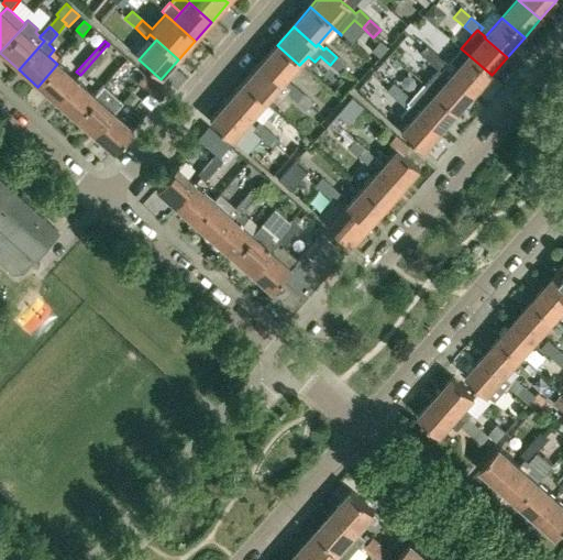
[(379,61),(384,54),(388,50),(379,43),(371,53),(379,61)]
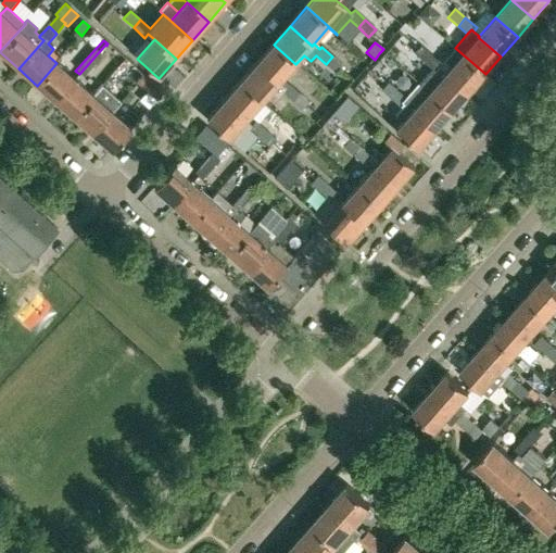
[(110,49),(106,46),(105,45),(79,74),(84,78),(110,49)]
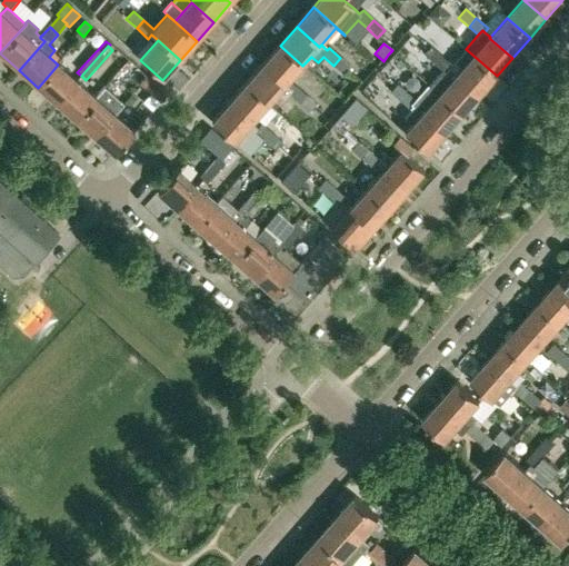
[(280,46),(262,65),(286,85),(302,66),(280,46)]
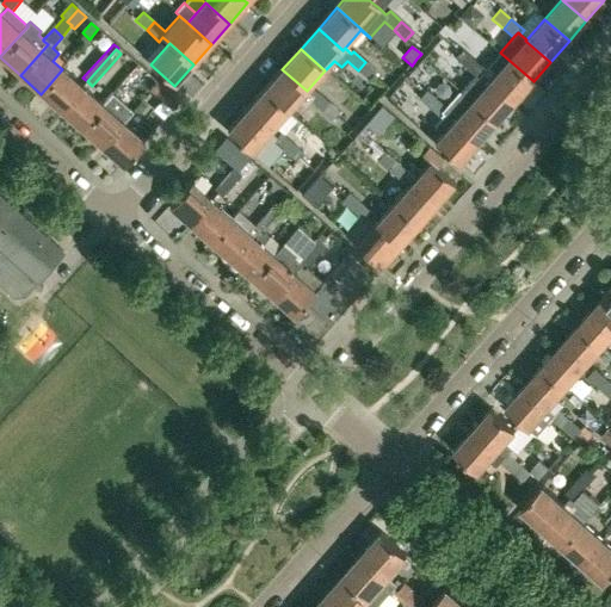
[(455,60),(467,70),(475,61),(463,50),(455,60)]
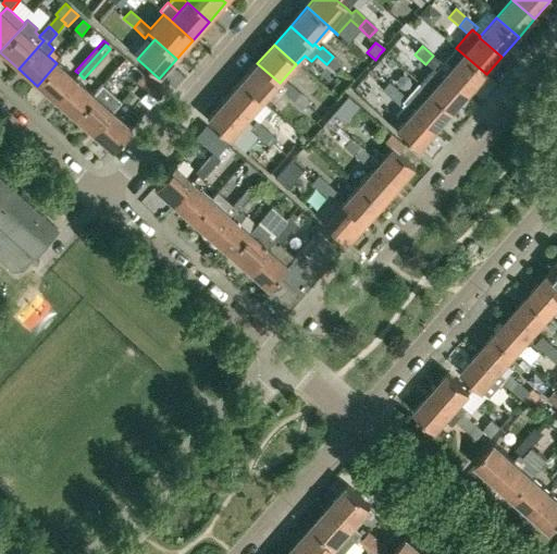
[(456,48),(442,63),(433,56),(425,64),(436,73),(441,70),(440,69),(441,68),(469,93),(486,74),(456,48)]
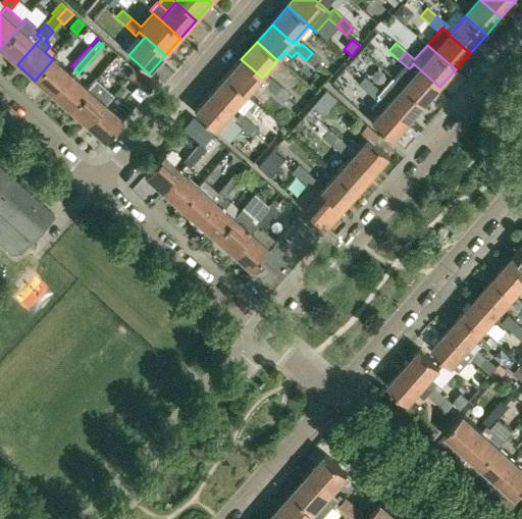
[(321,61),(312,53),(306,60),(315,68),(321,61)]
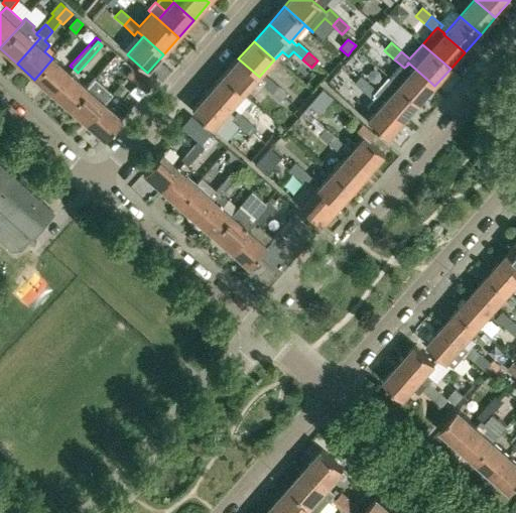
[(70,74),(52,58),(34,80),(51,94),(70,74)]
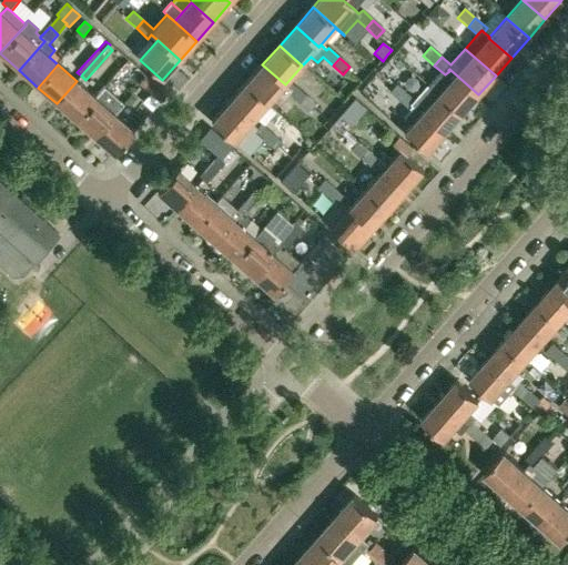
[(262,64),(245,83),(269,104),(277,93),(284,100),(288,96),(298,104),(306,97),(295,87),(292,91),(285,84),(262,64)]
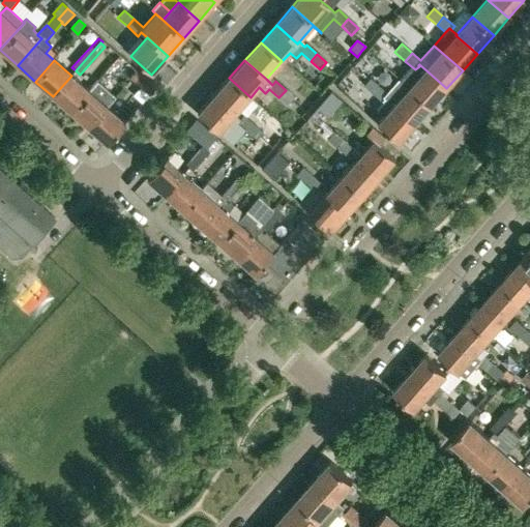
[(424,71),(410,88),(431,106),(446,88),(419,64),(418,65),(419,66),(424,71)]
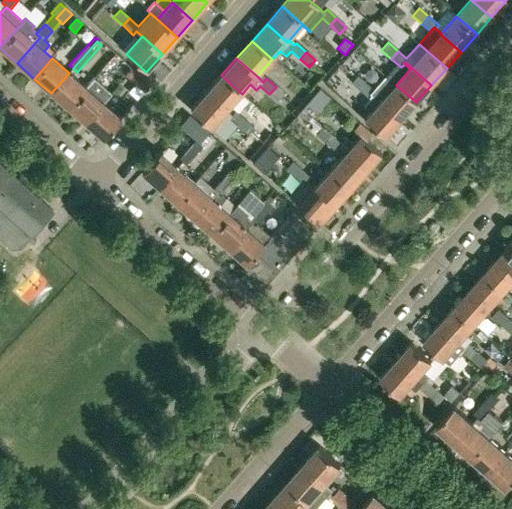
[(132,70),(126,77),(126,78),(136,86),(142,79),(132,70)]
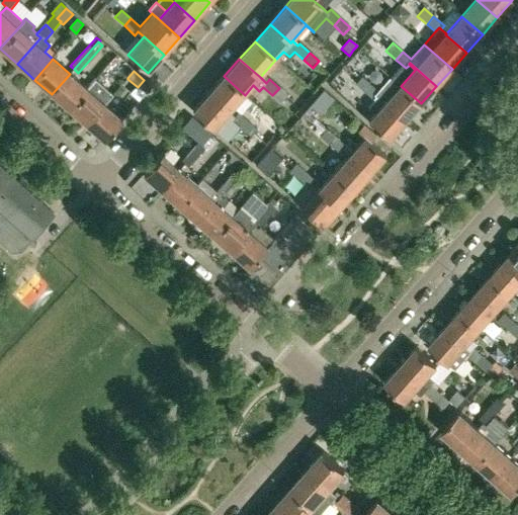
[(87,89),(74,77),(70,74),(52,94),(69,110),(87,89)]
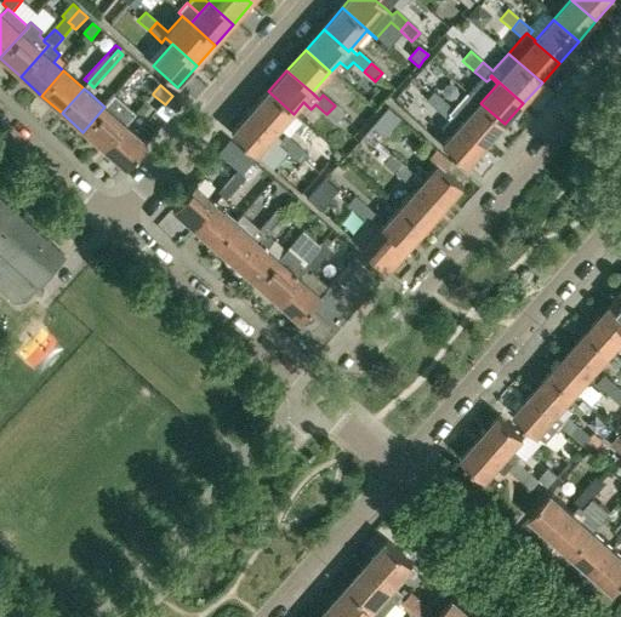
[(275,135),(294,114),(268,91),(250,113),(275,135)]
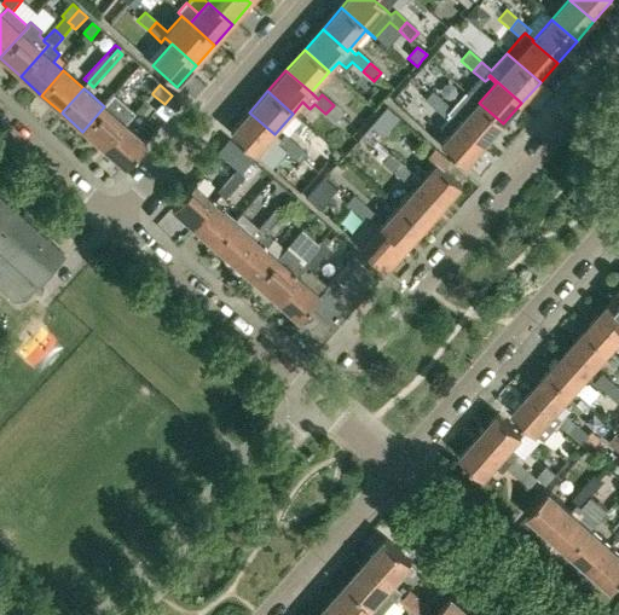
[(426,102),(438,112),(446,103),(433,92),(426,102)]
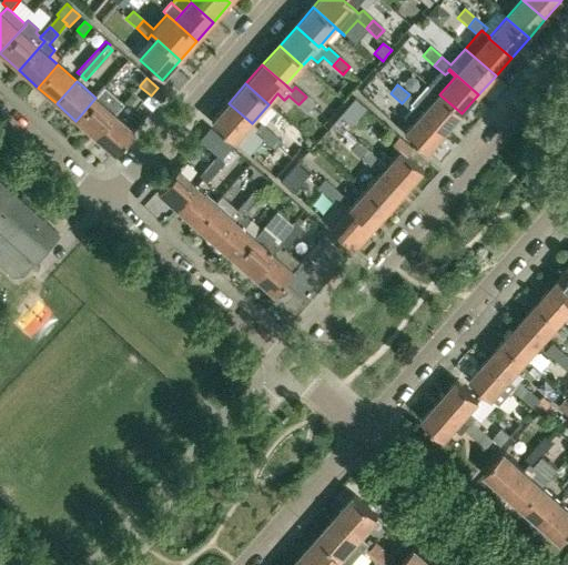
[(75,121),(94,138),(124,104),(105,88),(97,99),(95,98),(75,121)]
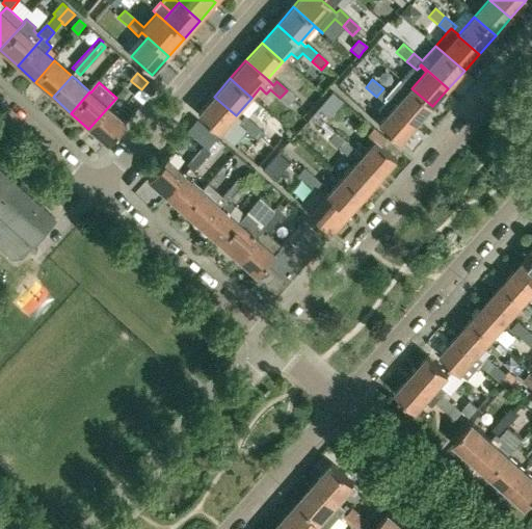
[(141,89),(134,98),(142,105),(150,97),(156,89),(148,82),(141,89)]
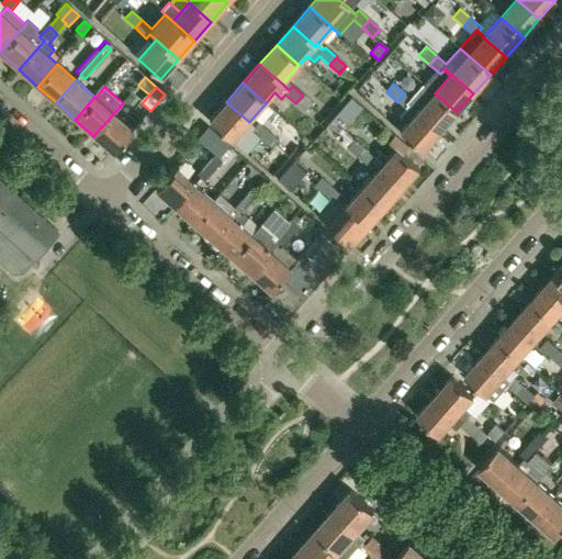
[(397,102),(406,110),(409,107),(411,107),(415,102),(405,93),(397,102)]
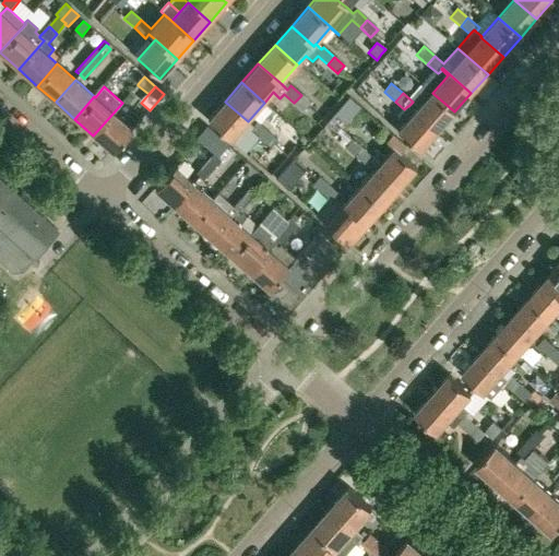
[(432,93),(416,111),(438,131),(454,111),(432,93)]
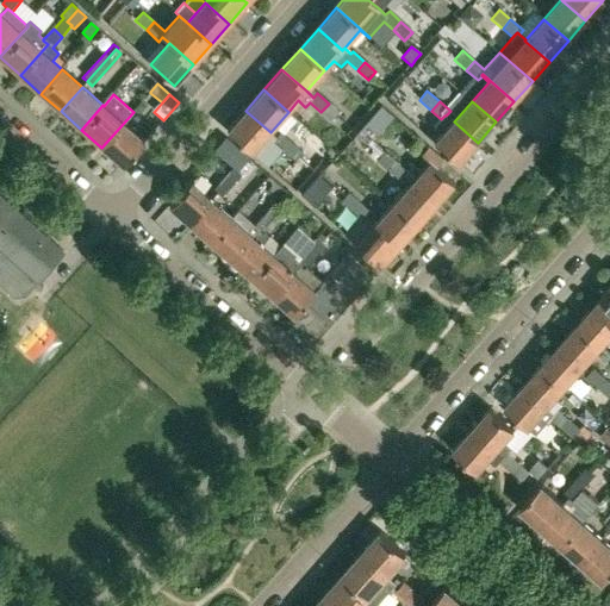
[(340,113),(329,104),(321,112),(332,122),(340,113)]
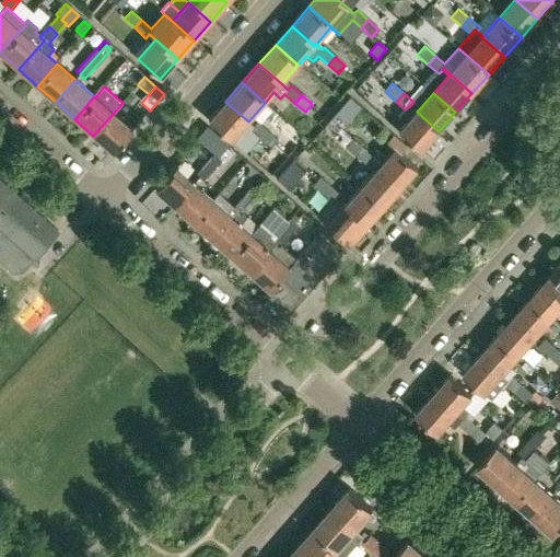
[(208,120),(231,141),(248,122),(225,102),(208,120)]
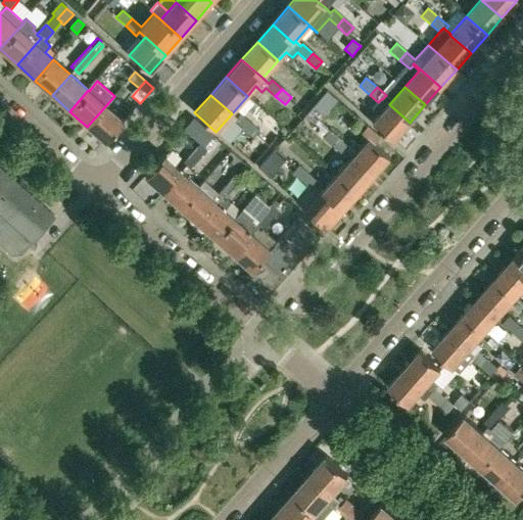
[(105,143),(124,122),(106,106),(114,96),(87,127),(105,143)]
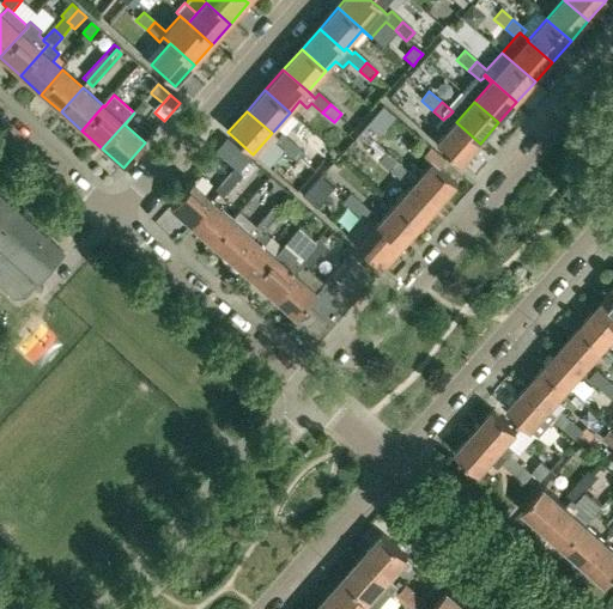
[(455,122),(448,116),(447,116),(443,120),(437,127),(445,134),(436,144),(460,165),(480,144),(456,122),(455,122)]
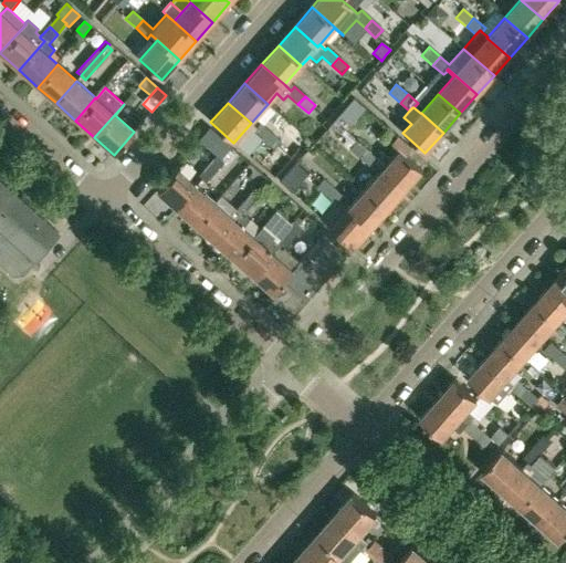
[(260,124),(253,132),(264,142),(271,134),(260,124)]
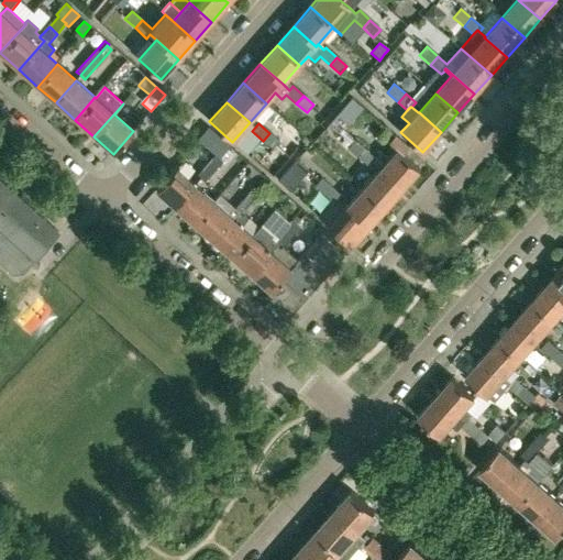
[(340,134),(351,144),(354,141),(342,131),(340,134)]
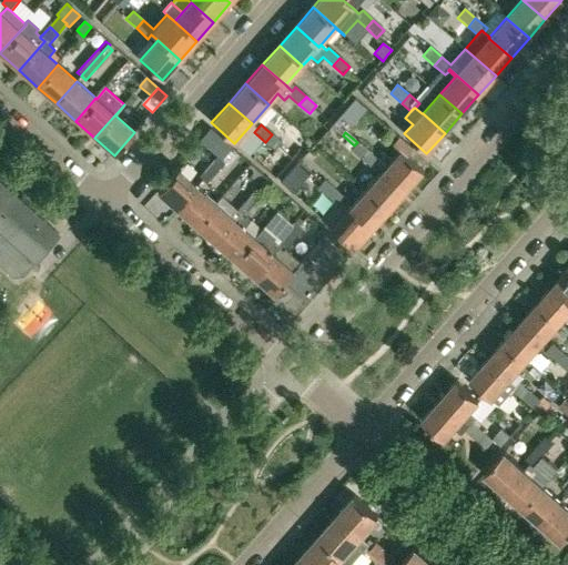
[(217,157),(209,167),(216,174),(226,163),(227,164),(234,157),(230,152),(231,150),(211,133),(203,143),(217,157)]
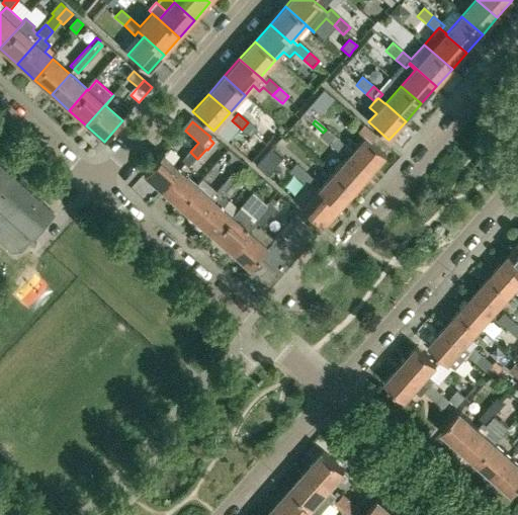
[(258,131),(248,122),(242,130),(252,138),(258,131)]
